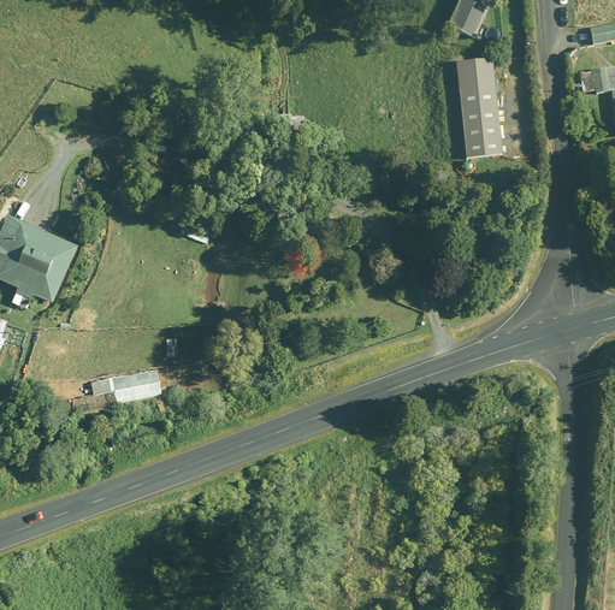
[(459,0),(449,25),(477,36),(490,0),(459,0)]
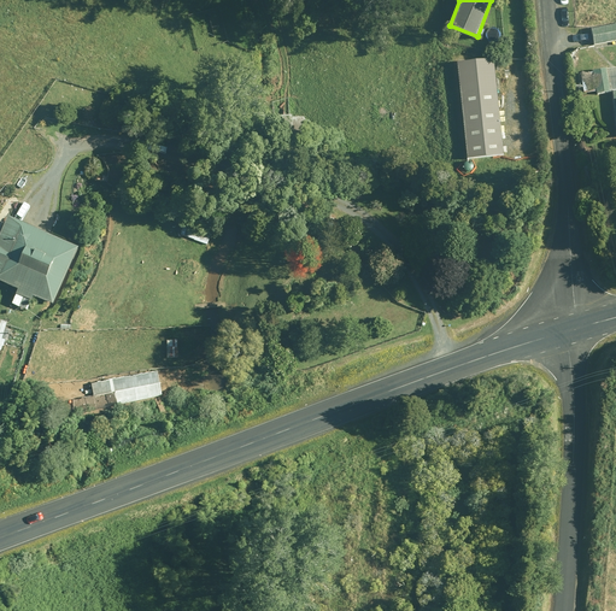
[(615,37),(615,21),(592,25),(594,41),(615,37)]
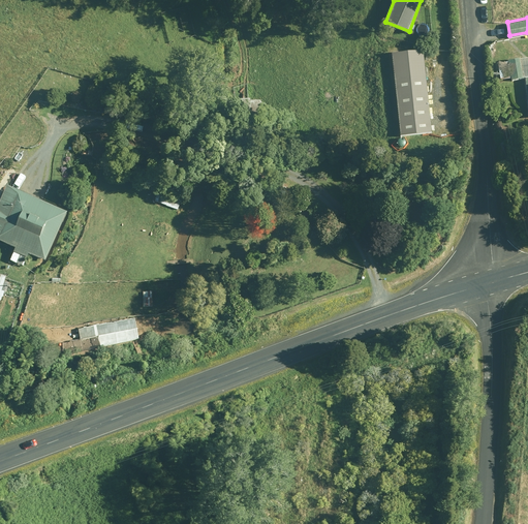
[(433,129),(424,49),(392,52),(401,133),(433,129)]
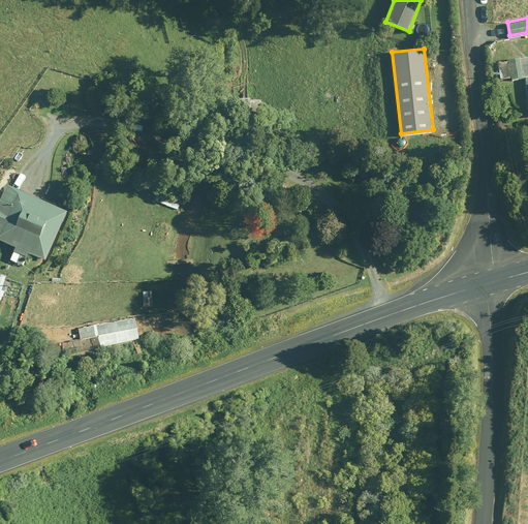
[(527,56),(498,61),(500,79),(524,75),(527,108),(527,56)]
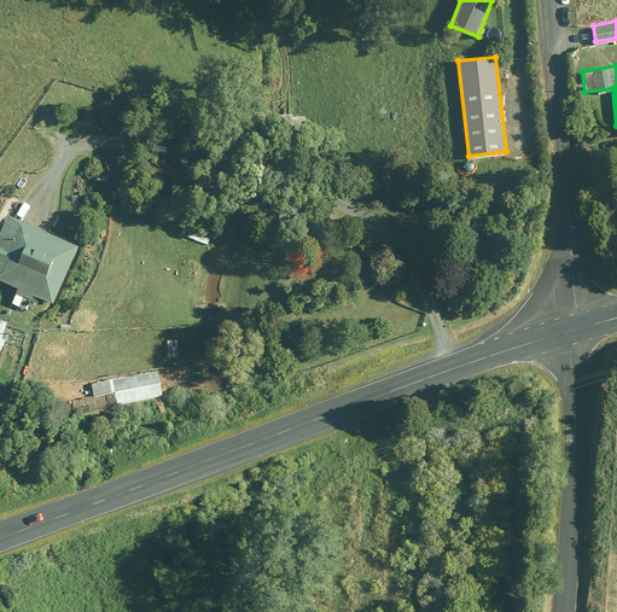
[(77,246),(9,215),(0,235),(0,277),(17,285),(16,287),(52,303),(77,246)]
